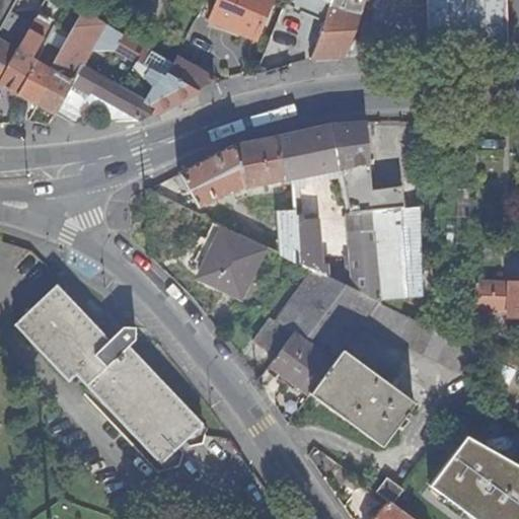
[(0,0),(0,32),(17,0),(0,0)]
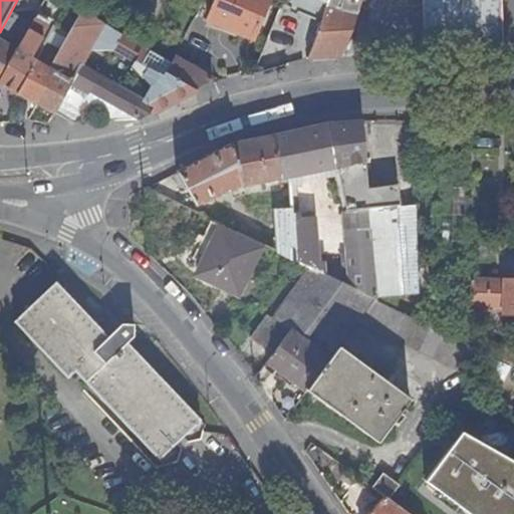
[(56,24),(68,3),(63,0),(45,0),(38,13),(56,24)]
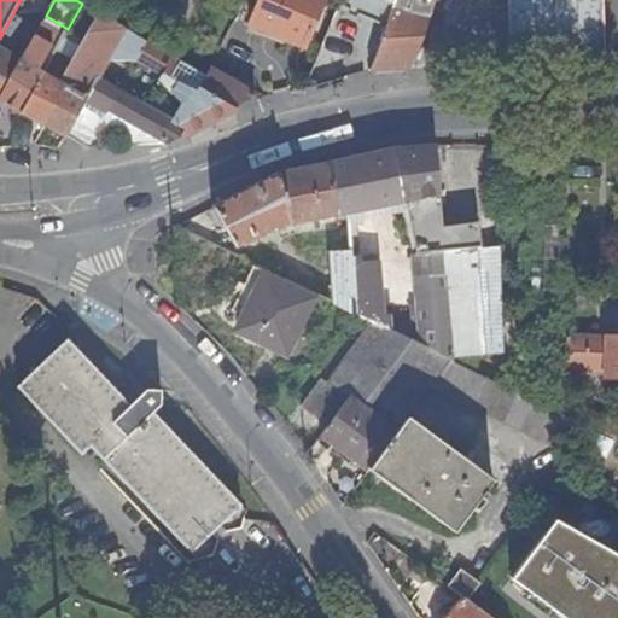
[(260,0),(250,24),(304,47),(324,0),(260,0)]
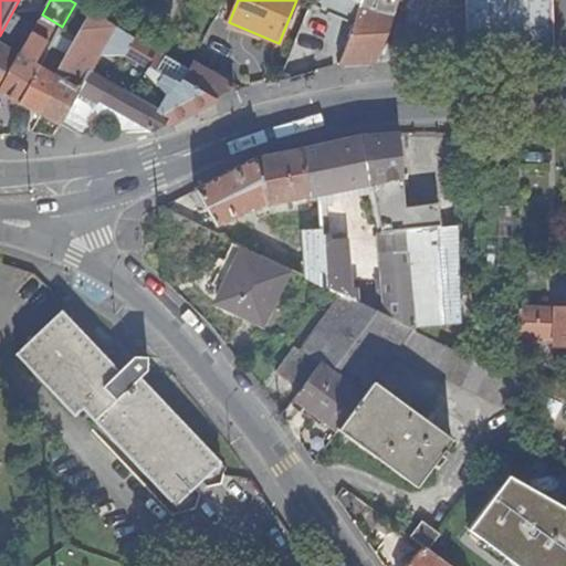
[(376,63),(377,62),(379,53),(398,0),(311,0),(310,4),(328,11),(332,0),(359,0),(338,64),(376,63)]
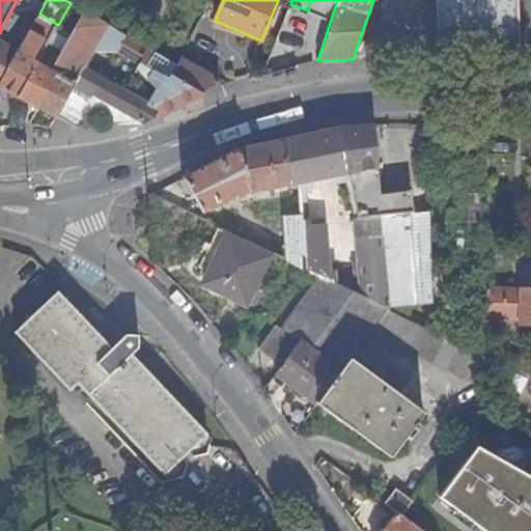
[(438,0),(440,49),(520,46),(518,0),(438,0)]
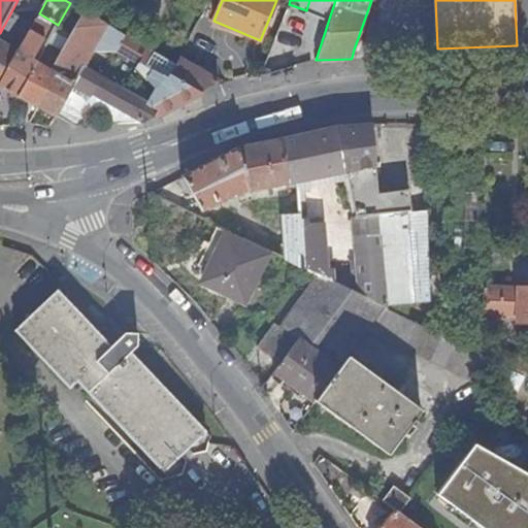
[(155,116),(198,93),(172,74),(177,64),(85,11),(70,37),(56,30),(37,62),(36,65),(72,85),(83,68),(103,79),(119,54),(138,64),(136,68),(157,89),(149,103),(157,109),(155,116)]
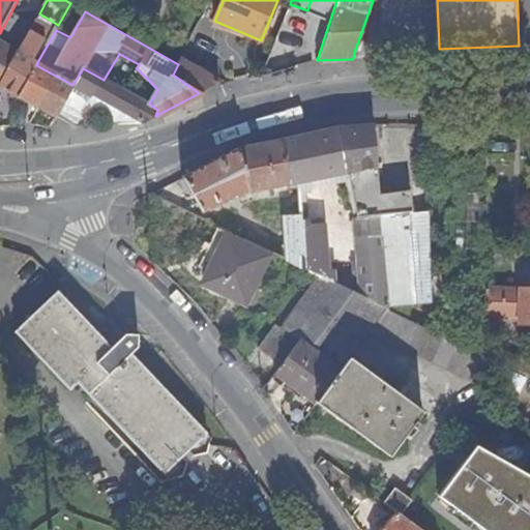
[(36,65),(37,62),(33,59),(43,40),(29,32),(19,52),(0,85),(0,86),(11,93),(18,97),(36,65)]
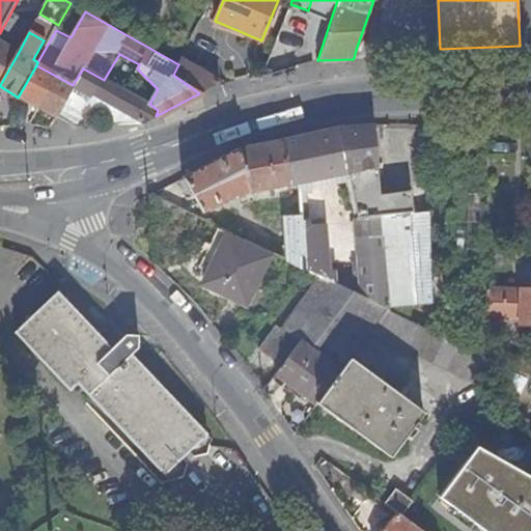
[(0,85),(19,52),(0,42),(0,85)]
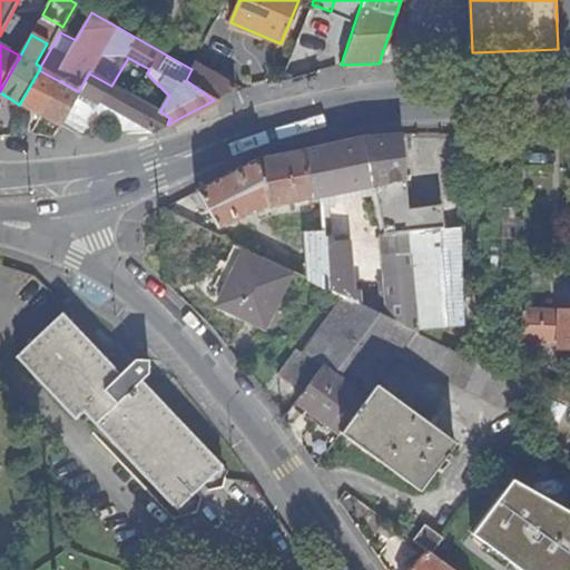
[(214,100),(229,91),(234,88),(194,65),(192,69),(186,80),(214,100)]
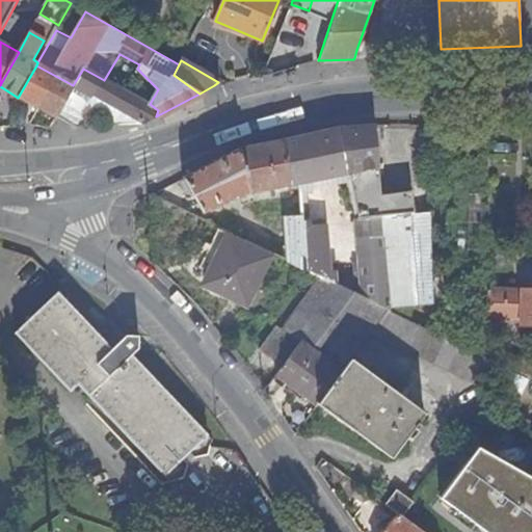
[(18,98),(55,117),(73,85),(36,65),(18,98)]
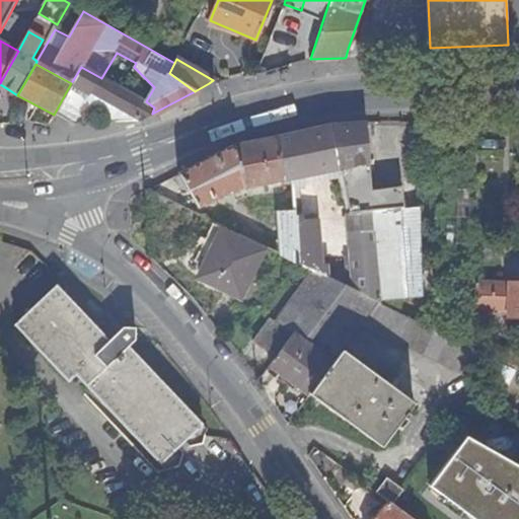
[(141,120),(152,114),(154,107),(146,101),(101,78),(81,67),(71,83),(54,115),(73,125),(91,92),(141,120)]
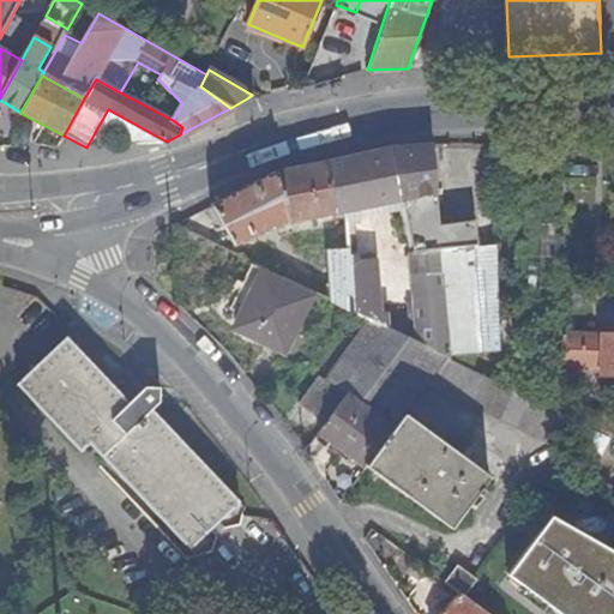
[(439,230),(433,144),(392,146),(403,200),(402,200),(413,254),(479,250),(477,226),(439,230)]
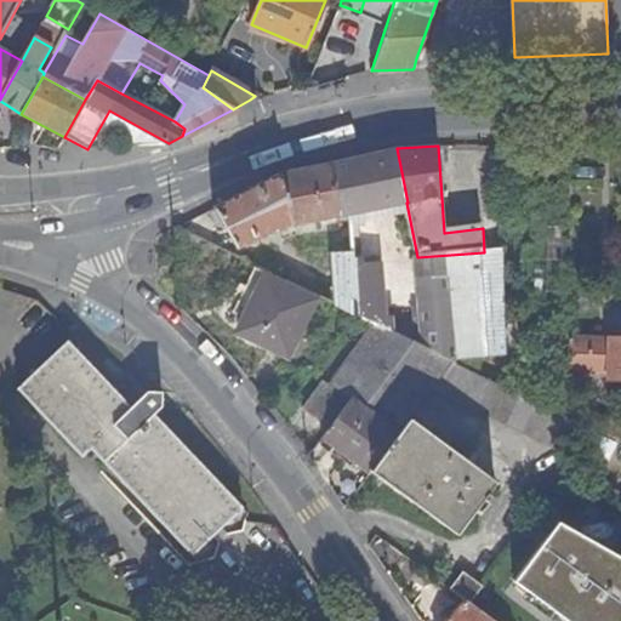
[(408,203),(397,148),(375,154),(328,164),(339,217),(349,215),(353,252),(358,318),(372,325),(382,329),(366,212),(406,203),(408,203)]
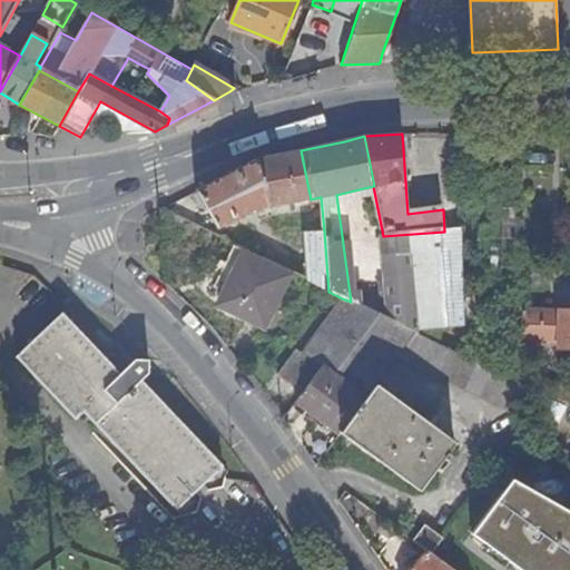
[(544,136),(521,136),(521,165),(546,165),(544,136)]
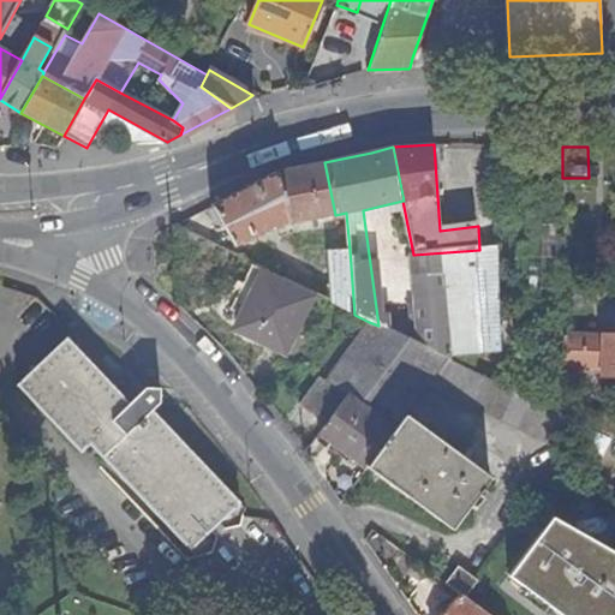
[(335,215),(324,162),(276,172),(174,225),(230,251),(248,242),(288,225),(335,215)]
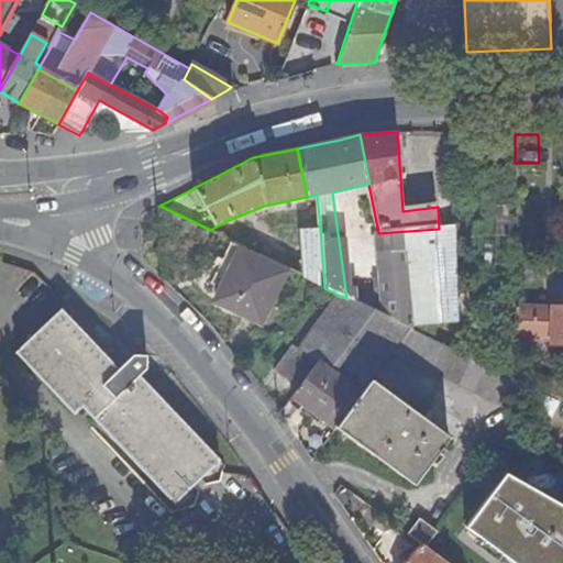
[(455,240),(455,227),(439,229),(378,233),(385,317),(410,329),(412,330),(414,327),(459,322),(455,240)]
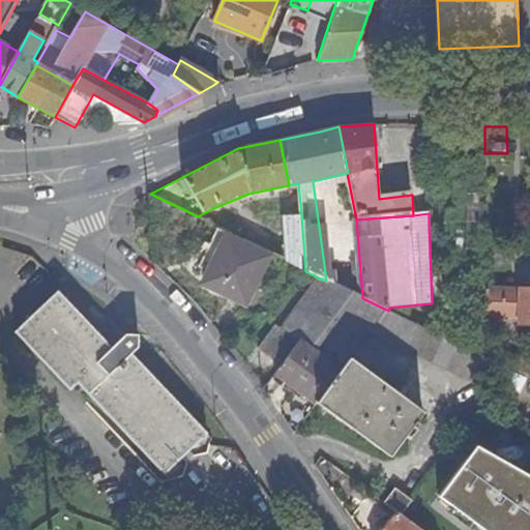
[(305,271),(301,215),(284,216),(288,260),(288,263),(305,271)]
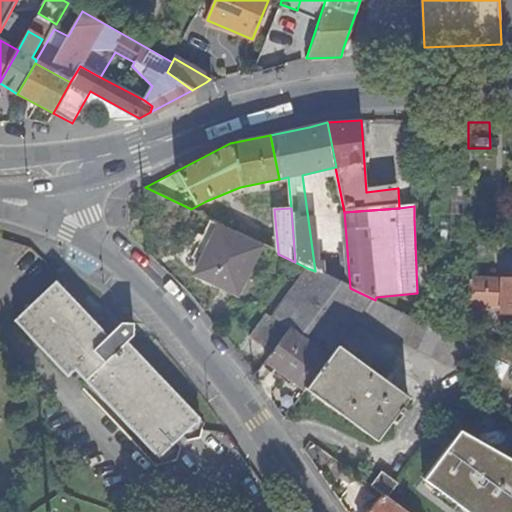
[(240,296),(263,246),(210,222),(194,258),(202,262),(198,270),(202,277),(240,296)]
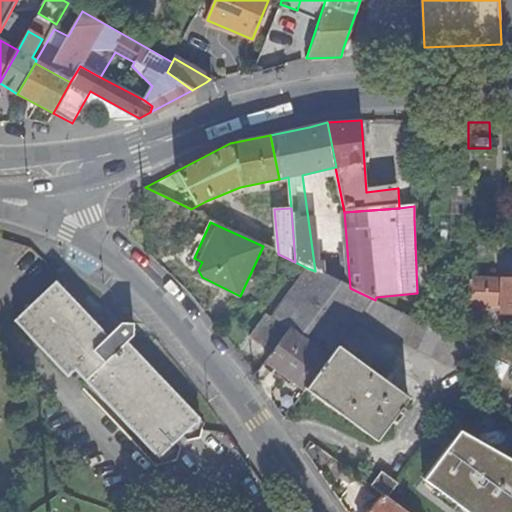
[(373,299),(350,288),(315,271),(307,268),(270,315),(290,327),(288,331),(271,353),(266,360),(306,390),(338,346),(357,321),(373,299)]
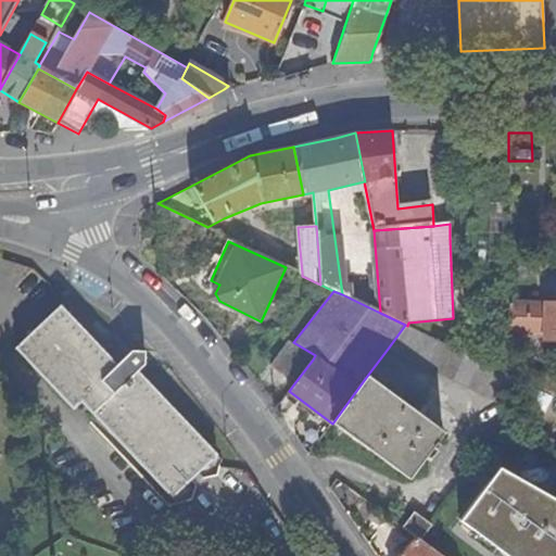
[(553,305),(553,304),(505,303),(504,332),(544,332),(544,340),(551,340),(553,305)]
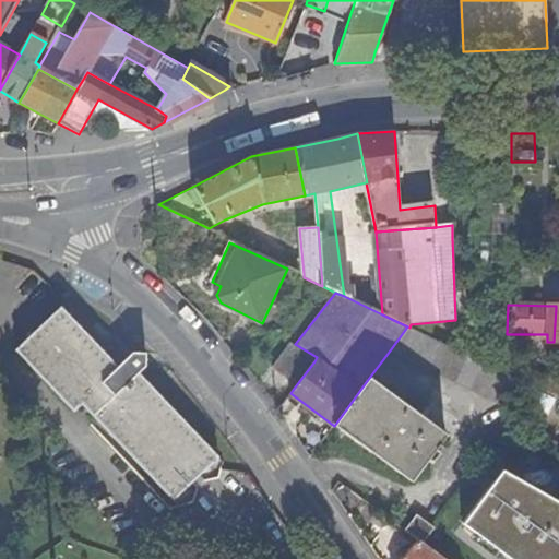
[(192,483),(201,475),(218,459),(140,375),(149,367),(149,354),(134,352),(119,366),(63,306),(18,349),(75,412),(84,404),(175,500),(192,483)]
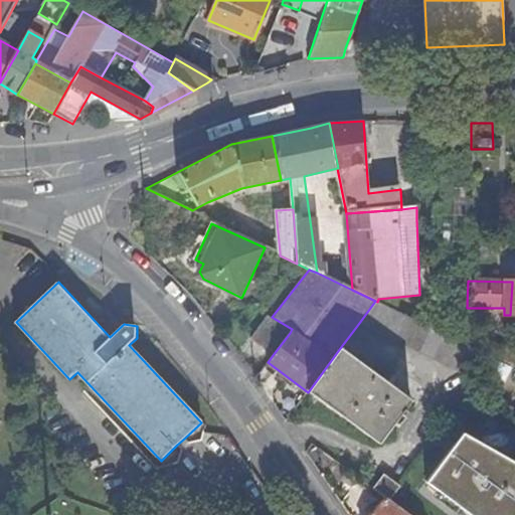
[(359,323),(471,377),(482,353),(467,345),(420,323),(377,302),(375,301),(359,323)]
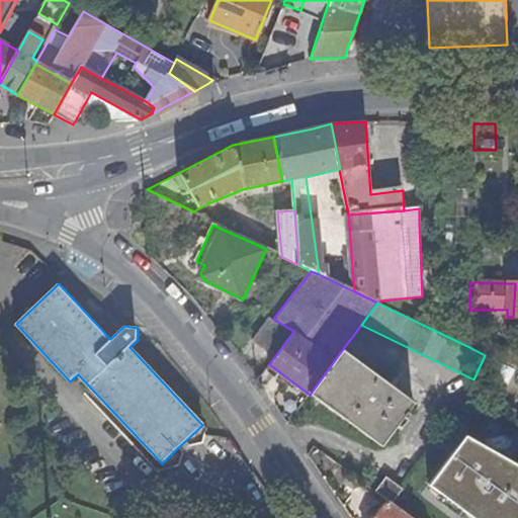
[(138,328),(138,340),(147,330),(135,317),(124,326),(138,328)]
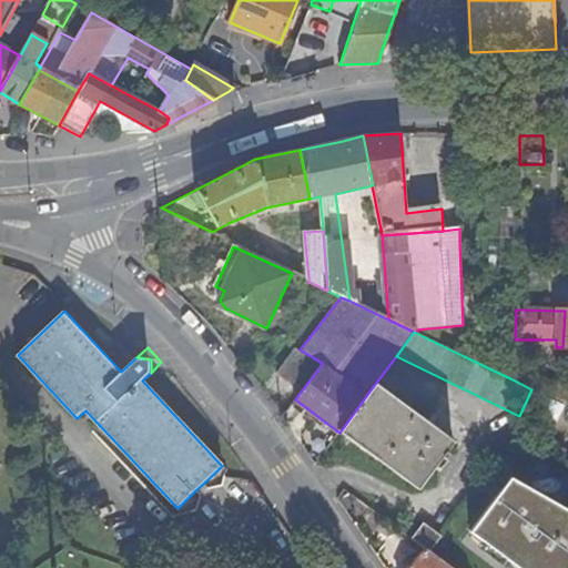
[(301,392),(320,367),(294,348),(275,373),(301,392)]
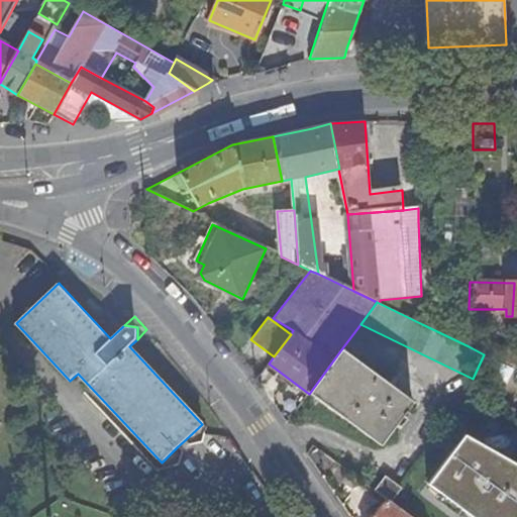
[(412,402),(341,349),(309,394),(380,445),(401,416),(404,418),(408,414),(405,411),(412,402)]
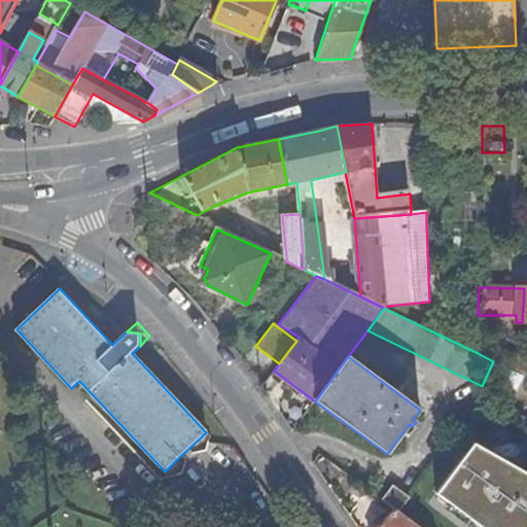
[(194,453),(189,448),(181,455),(186,460),(194,453)]
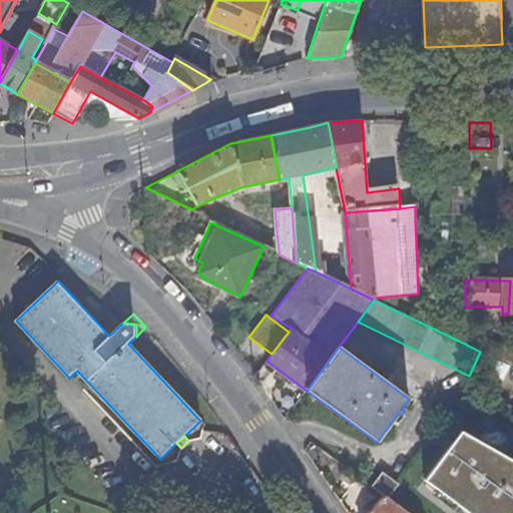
[(416,460),(467,496),(479,477),(430,443),(416,460)]
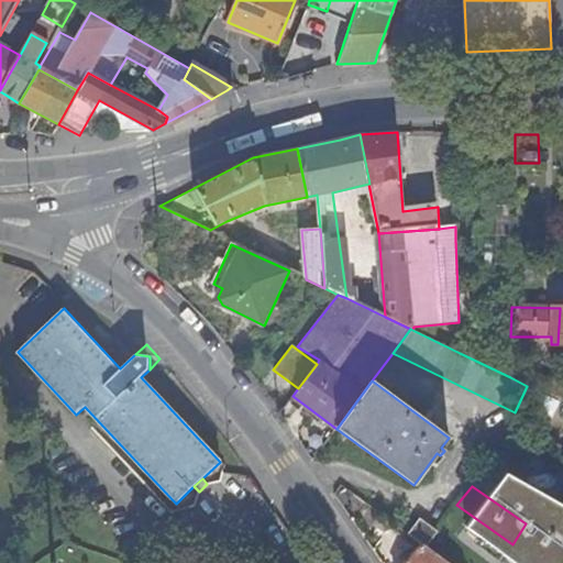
[(540,562),(512,544),(456,505),(442,525),(497,562),(540,562)]
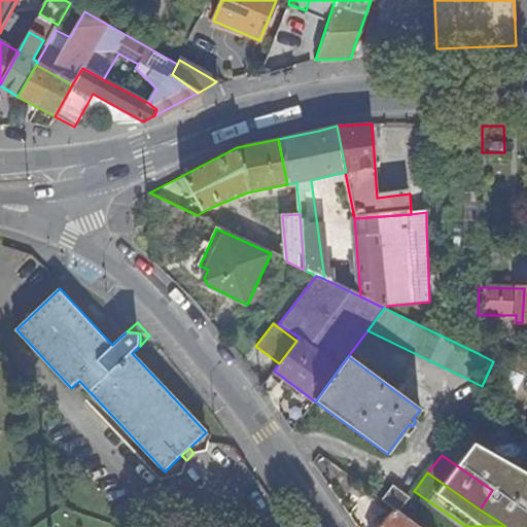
[(480,510),(505,526),(526,526),(526,508),(494,487),(492,490),(480,510)]
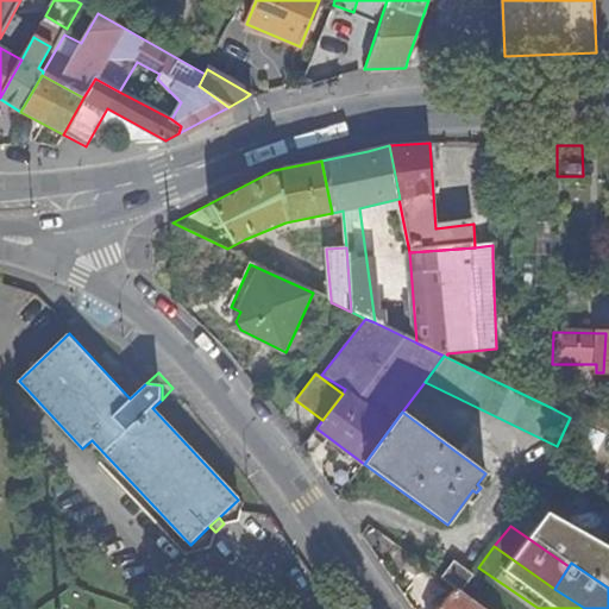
[(460,592),(471,577),(453,564),(441,579),(456,589),(460,592)]
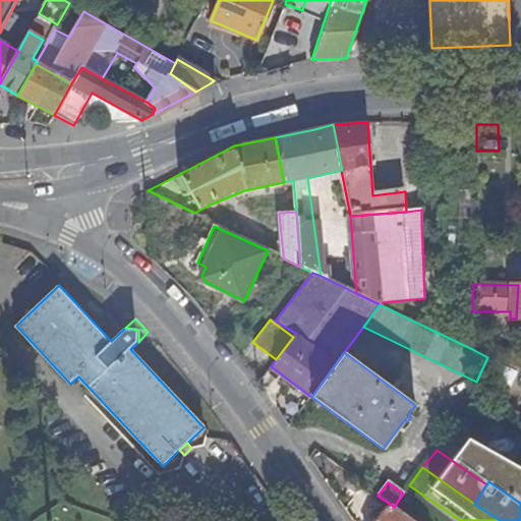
[(390,504),(377,520),(412,520),(394,507),(390,504)]
